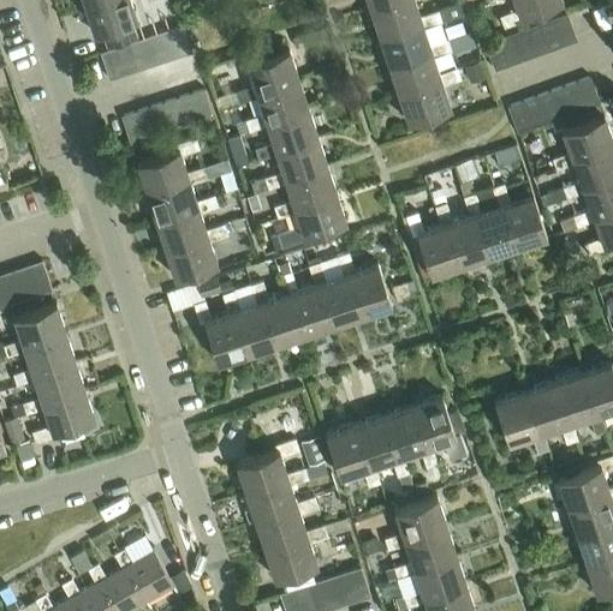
[(107,0),(84,9),(94,37),(106,33),(112,51),(113,51),(126,46),(135,43),(129,25),(134,24),(126,0),(107,0)]
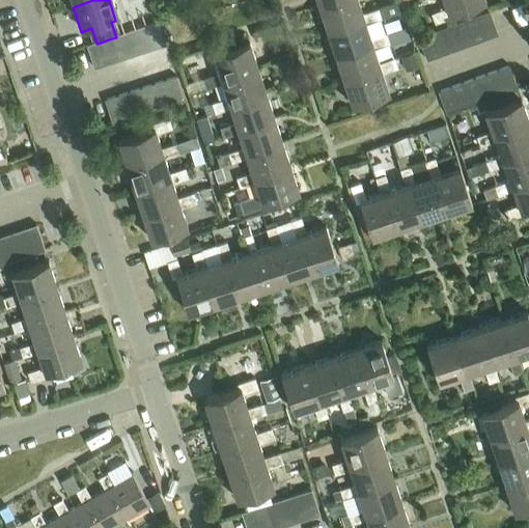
[(364,20),(363,15),(358,0),(341,0),(317,7),(326,32),(364,20)]
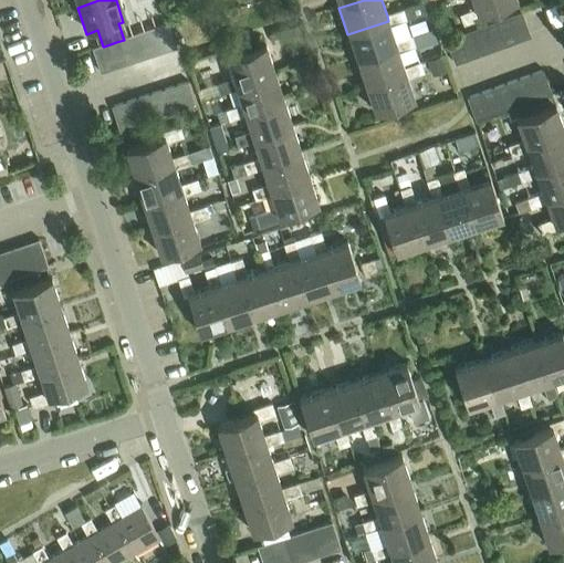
[(517,4),(514,0),(470,0),(474,11),(459,17),(463,27),(481,20),(480,18),(517,4)]
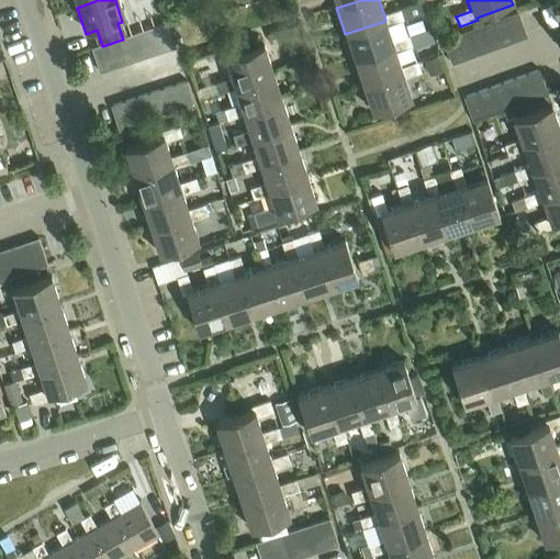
[(394,47),(393,43),(388,26),(402,22),(398,11),(384,15),(385,21),(345,34),(354,60),(394,47)]
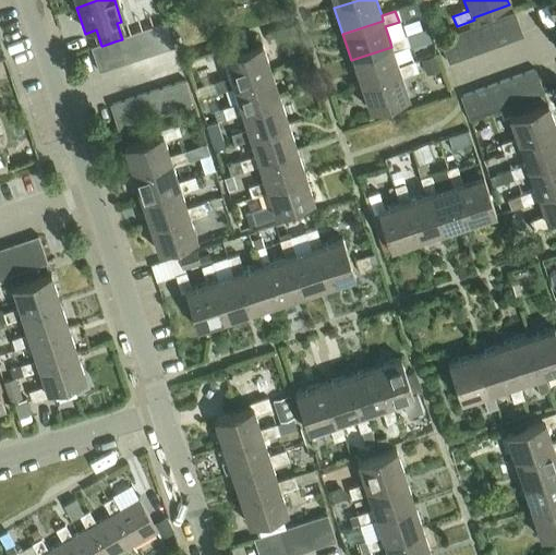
[(512,15),(500,20),(509,44),(521,39),(512,15)]
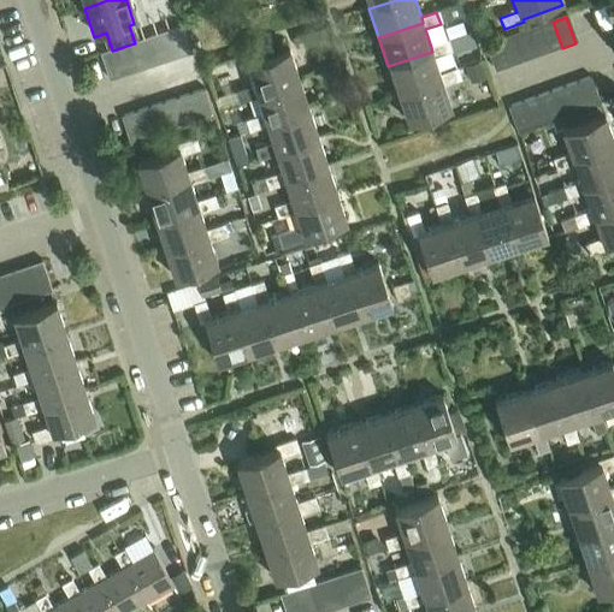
[(549,53),(562,48),(553,22),(539,27),(549,53)]
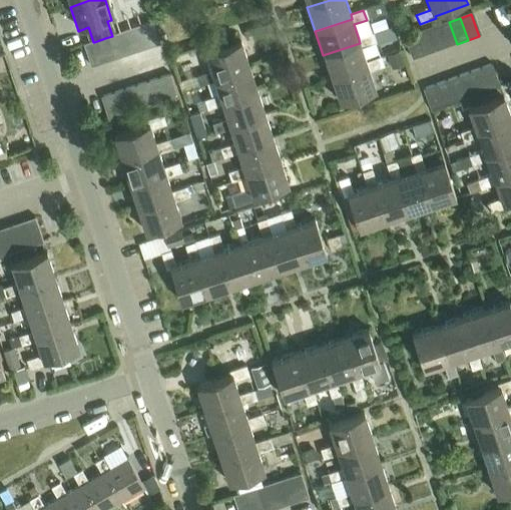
[(446,49),(457,44),(449,22),(437,26),(446,49)]
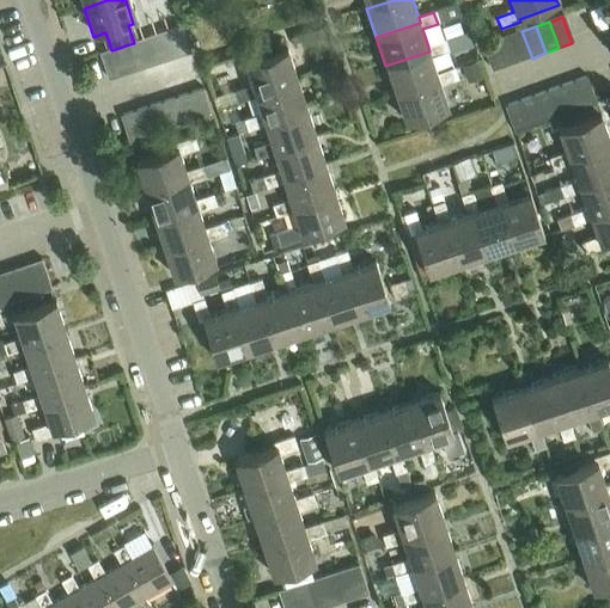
[(182,28),(168,31),(176,59),(190,54),(182,28)]
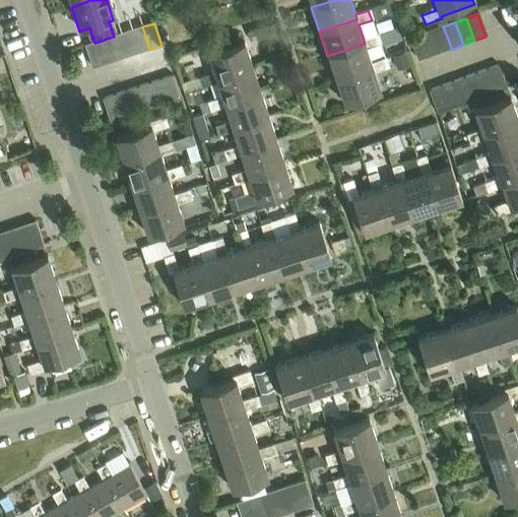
[(130,30),(138,54),(149,50),(142,26),(130,30)]
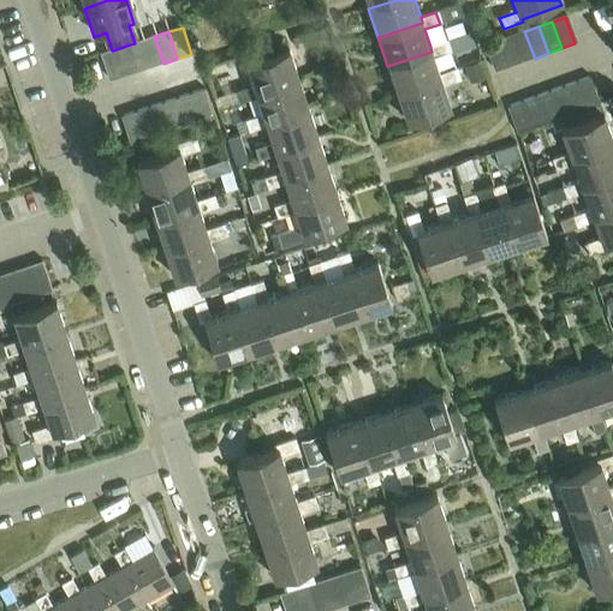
[(521,64),(535,59),(524,31),(511,36),(521,64)]
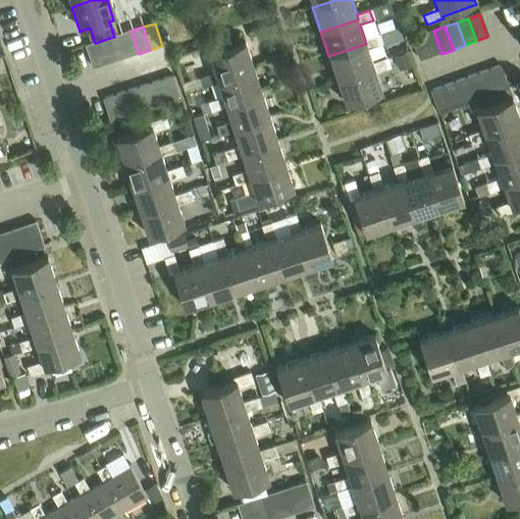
[(405,28),(384,31),(388,50),(408,46),(405,28)]
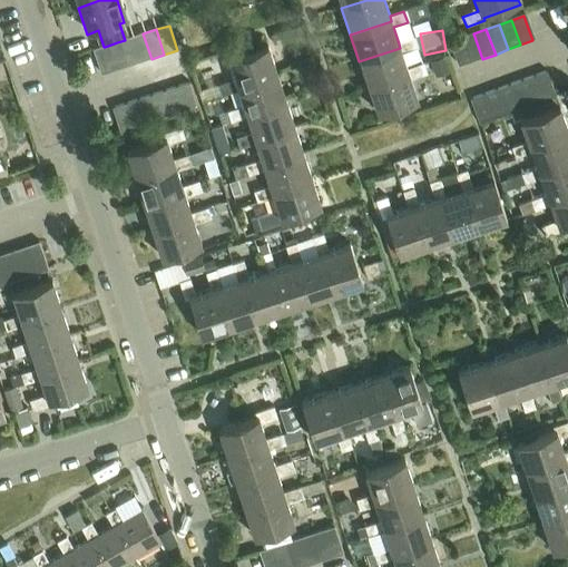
[(130,38),(138,64),(152,59),(143,33),(130,38)]
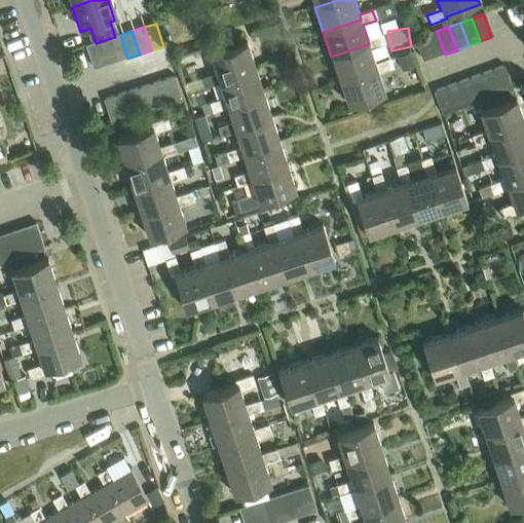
[(434,59),(445,54),(437,31),(425,35),(434,59)]
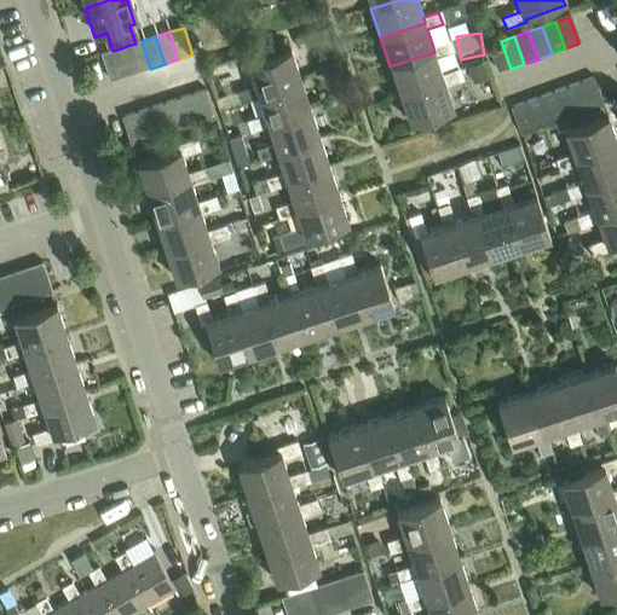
[(127,46),(137,74),(150,69),(142,41),(136,44),(127,46)]
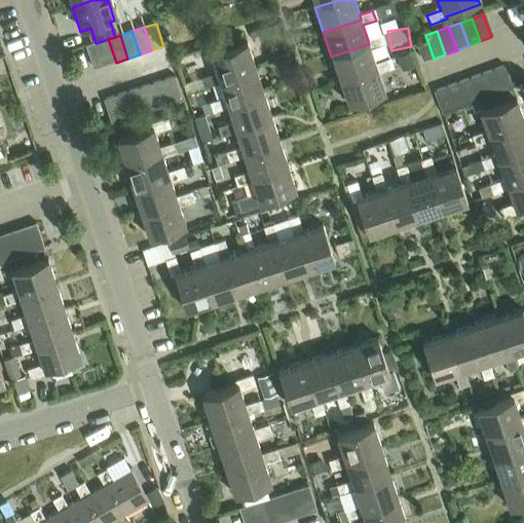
[(377,69),(375,65),(371,49),(384,45),(381,35),(368,40),(369,44),(331,57),(339,81),(377,69)]
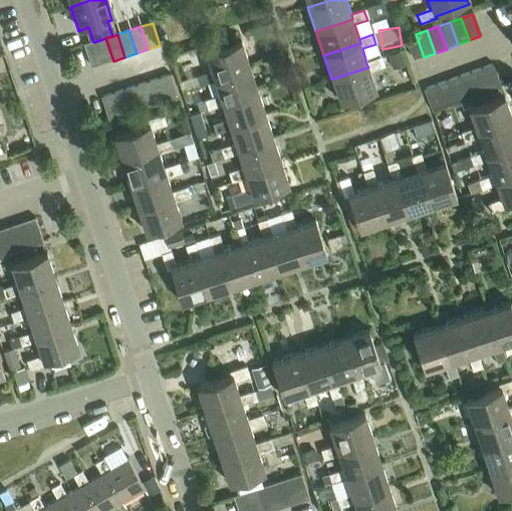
[(413,61),(424,57),(416,34),(404,39),(413,61)]
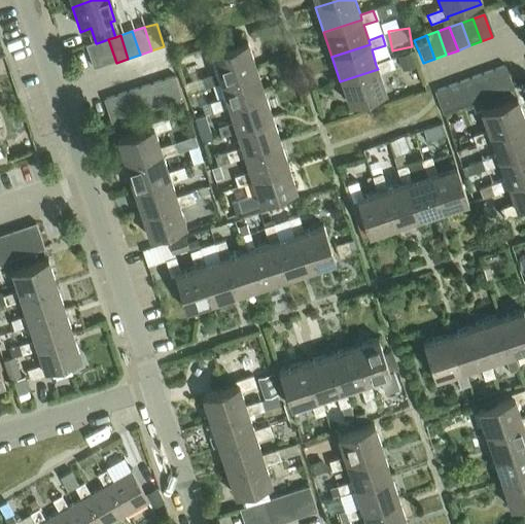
[(97,43),(104,67),(116,63),(108,39),(97,43)]
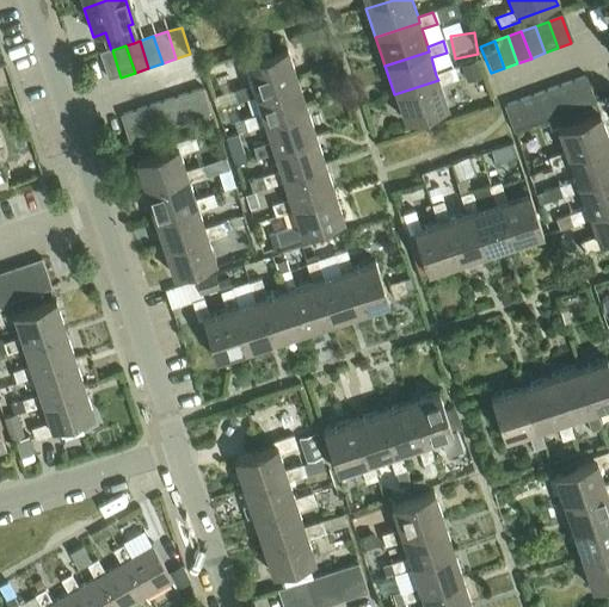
[(98,55),(108,81),(121,78),(112,50),(111,50),(98,55)]
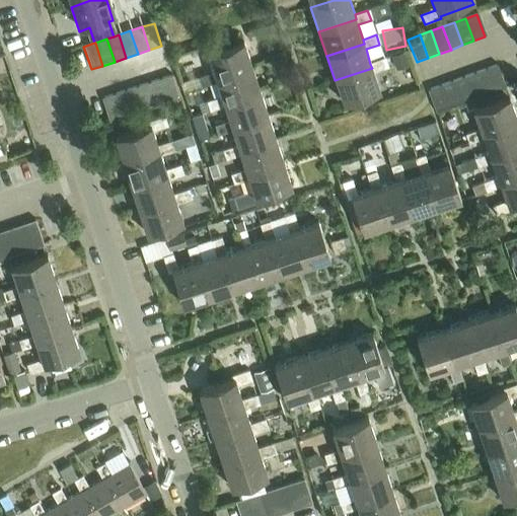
[(213,80),(249,68),(241,43),(205,55),(212,74),(198,79),(201,88),(214,83),(213,80)]
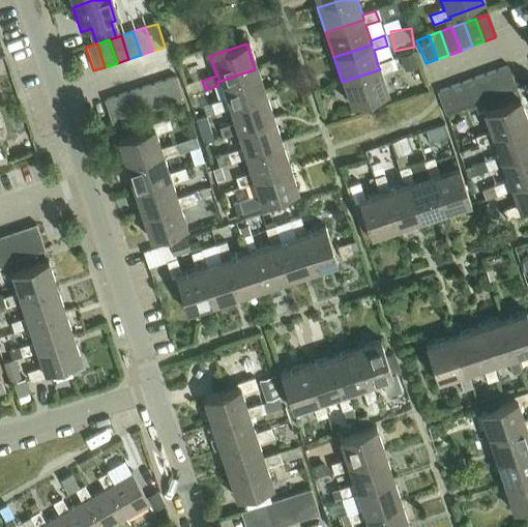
[(415,56),(402,60),(406,74),(419,69),(415,56)]
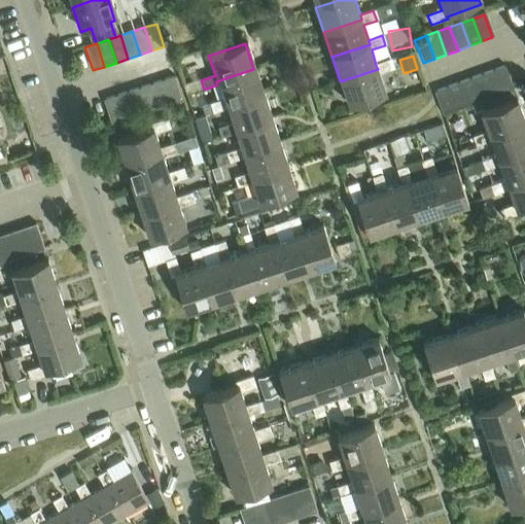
[(378,69),(340,81),(348,106),(386,94),(380,75),(393,71),(389,60),(376,65),(378,69)]
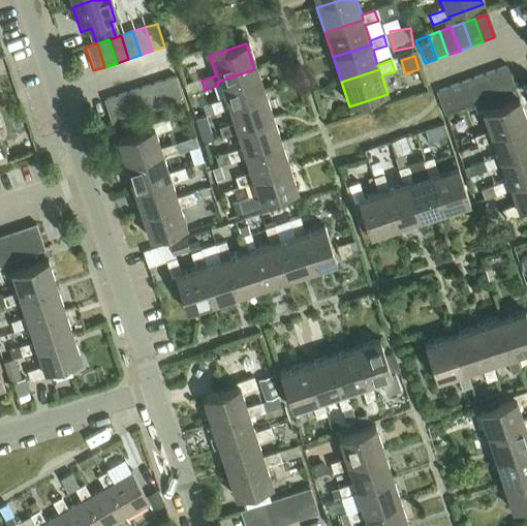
[(505,68),(494,72),(502,96),(515,92),(505,68)]
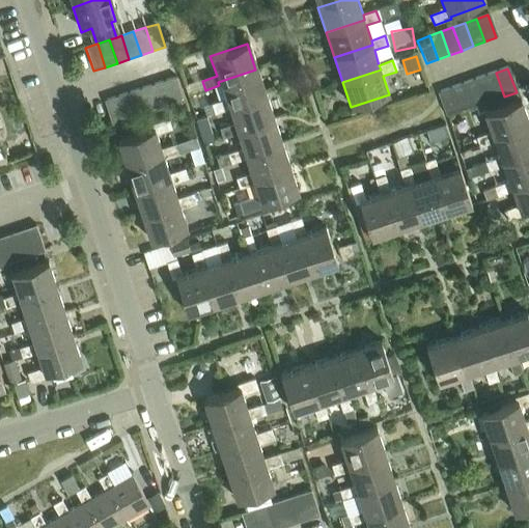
[(224,101),(211,105),(204,107),(207,116),(227,110),(226,107),(263,94),(255,70),(218,82),(219,85),(224,101)]
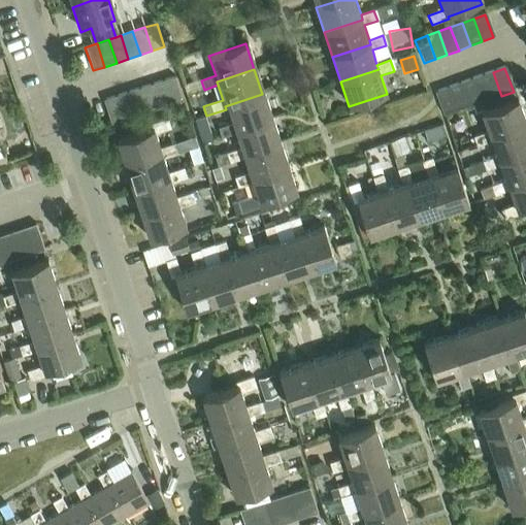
[(493,72),(482,76),(490,100),(501,96),(493,72)]
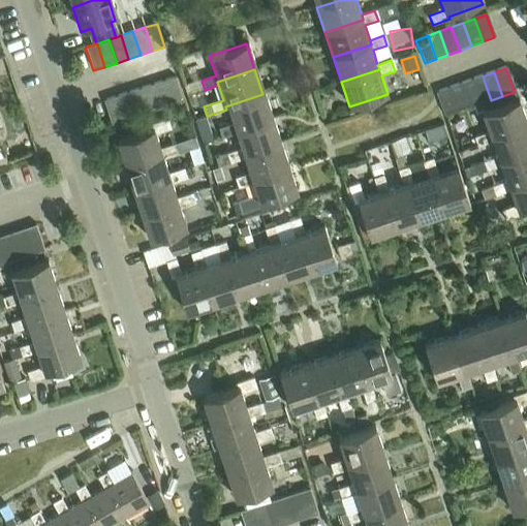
[(471,81),(479,104),(491,100),(483,76),(471,81)]
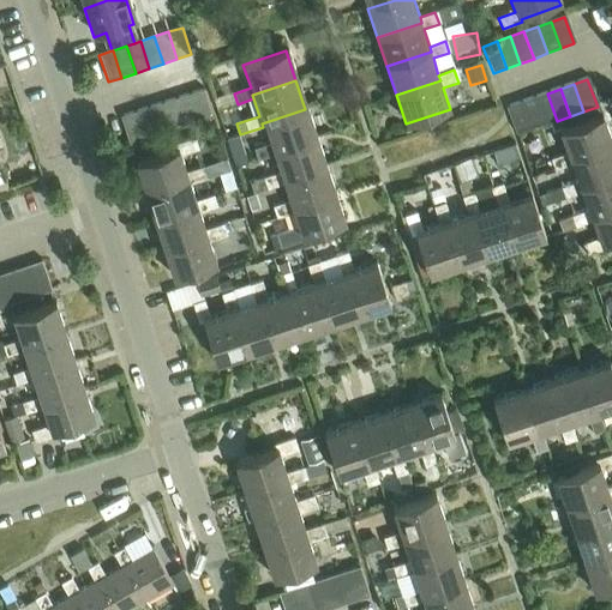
[(189,96),(198,124),(211,119),(203,91),(189,96)]
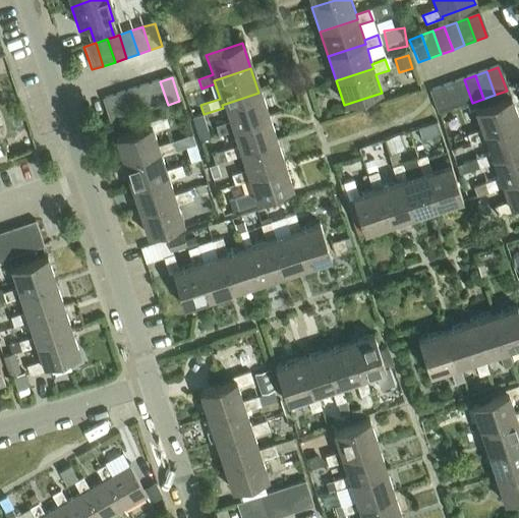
[(460,107),(472,103),(464,79),(452,83),(460,107)]
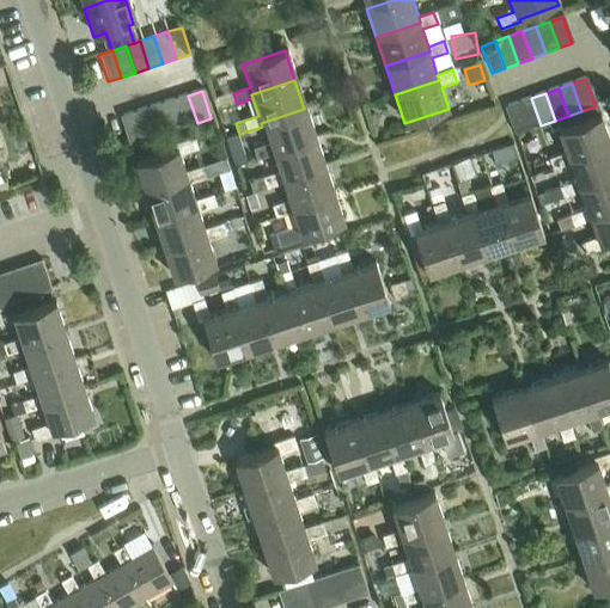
[(175,100),(183,127),(197,123),(188,96),(175,100)]
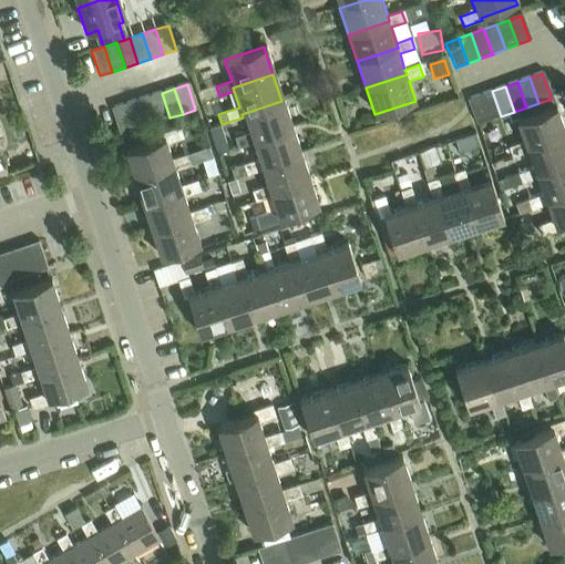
[(492,91),(480,96),(489,121),(501,116),(492,91)]
